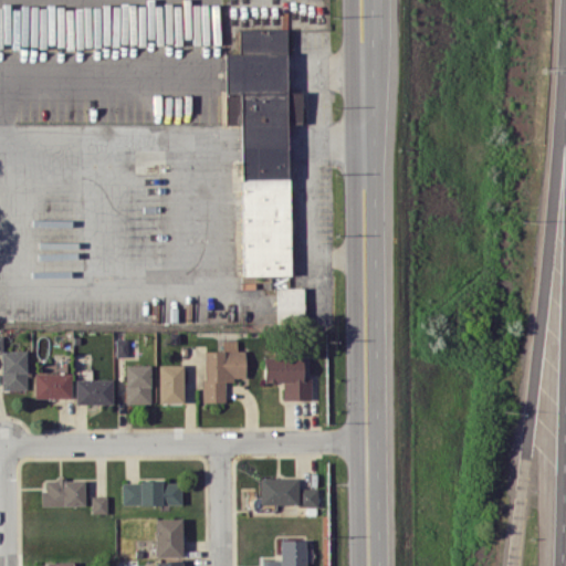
[(239,123),(220,123),(220,94),(239,93),(239,91),(223,91),(223,71),(222,55),(239,55),(238,29),(286,29),(286,70),(286,92),(300,92),(300,122),(287,122),(289,280),(241,281),(239,123)]
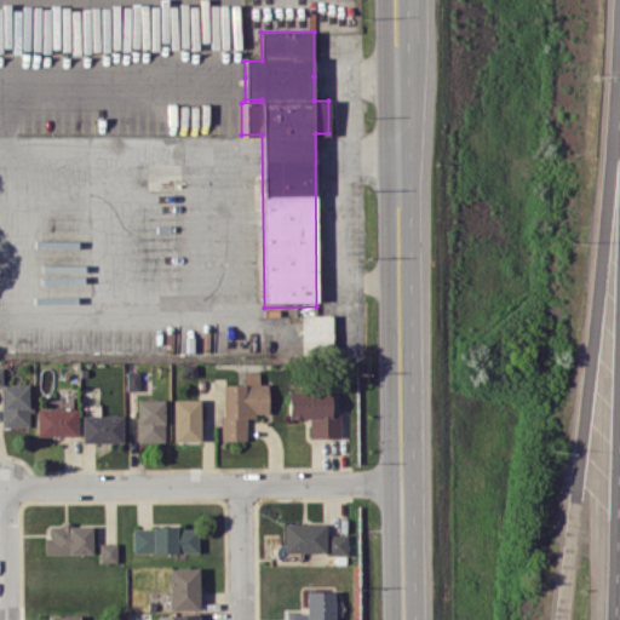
[(332,315),(303,316),(304,354),(334,352),(332,315)]
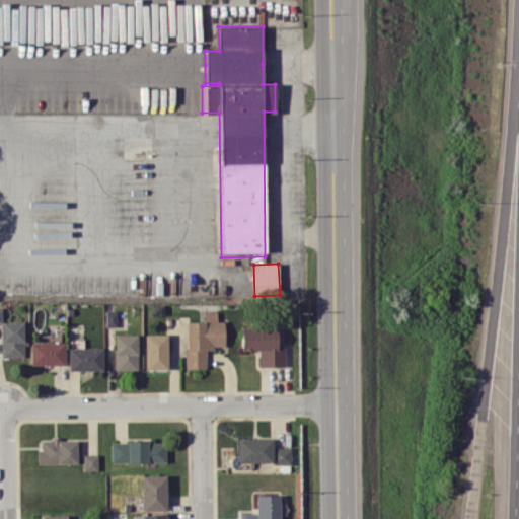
[(117,310),(105,310),(106,327),(117,327),(117,310)]
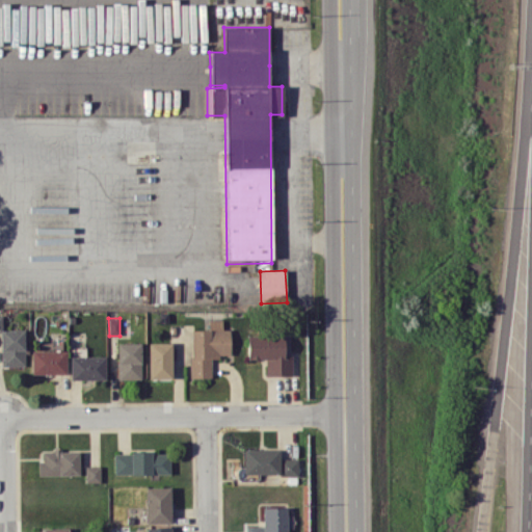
[(191,330),(191,378),(212,377),(212,357),(231,356),(231,329),(222,329),(222,320),(209,320),(210,329),(191,330)]
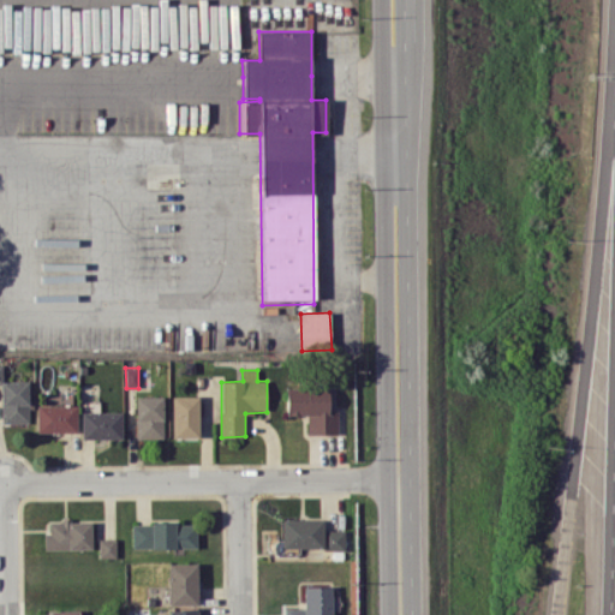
[(29,381),(1,381),(3,424),(29,423),(29,381)]
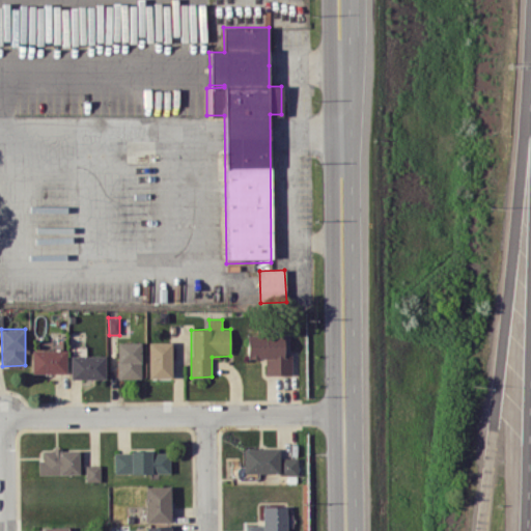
[(247,334),(248,359),(266,359),(267,375),(292,374),(292,355),(284,355),(284,334),(247,334)]
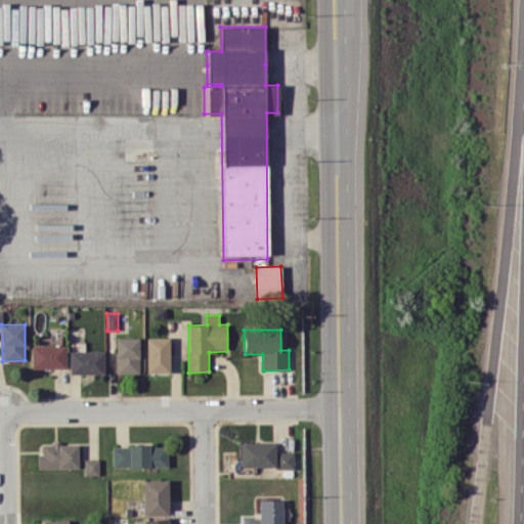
[(169,374),(169,337),(146,338),(146,374),(169,374)]
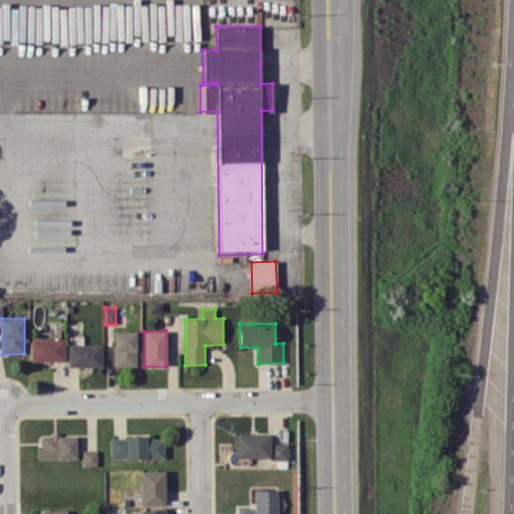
[(113,331),(113,366),(137,366),(137,331),(113,331)]
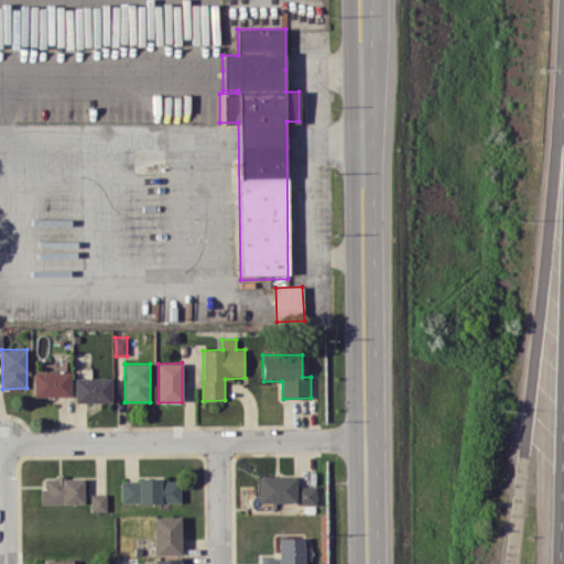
[(71,397),(71,371),(33,372),(34,397),(71,397)]
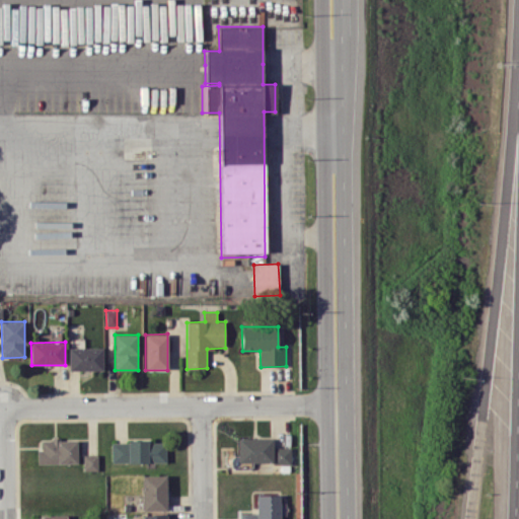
[(69,370),(102,370),(102,348),(69,348),(69,370)]
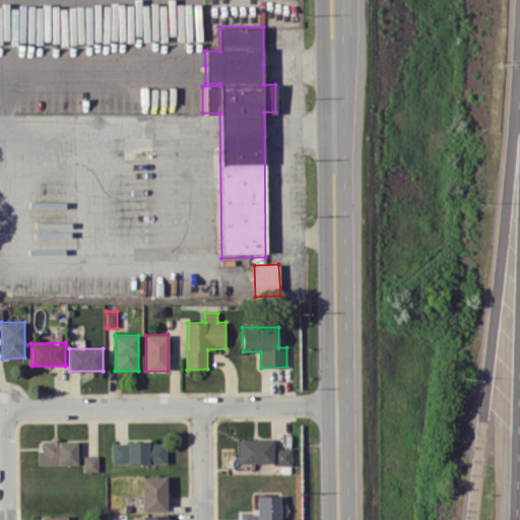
[(293,449),(273,449),(273,439),(239,439),(239,464),(293,464),(293,449)]
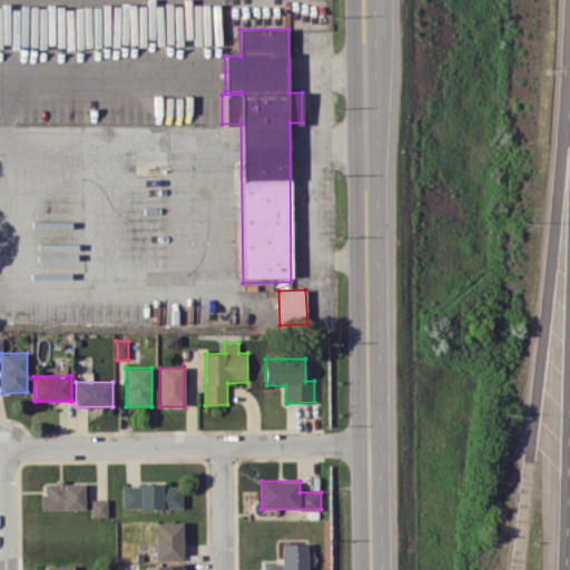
[(85,510),(86,483),(57,482),(57,483),(47,483),(46,493),(41,493),(41,509),(85,510)]
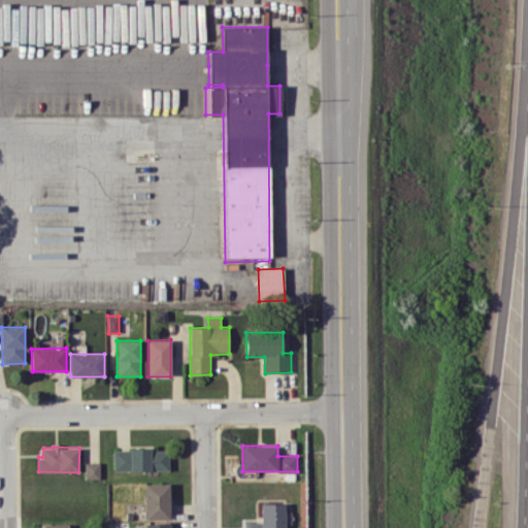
[(113,471),(169,470),(169,449),(113,450),(113,471)]
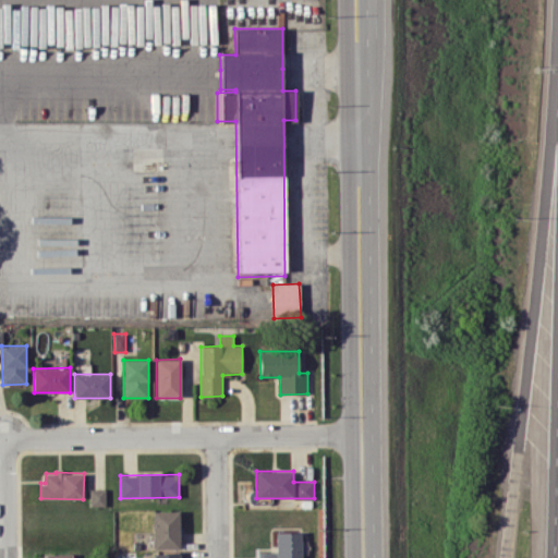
[(89,507),(106,506),(105,489),(89,489),(89,507)]
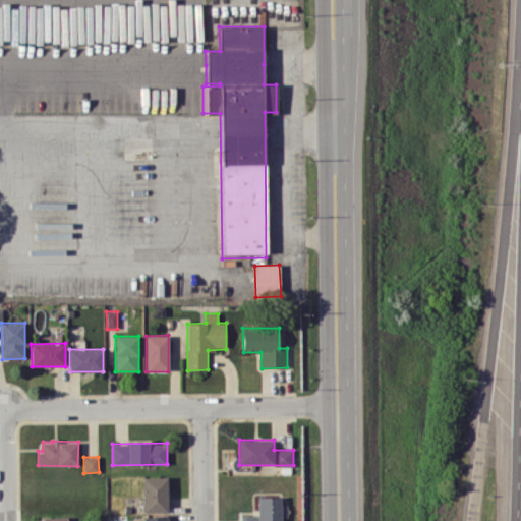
[(142,512),(168,512),(167,476),(142,477),(142,512)]
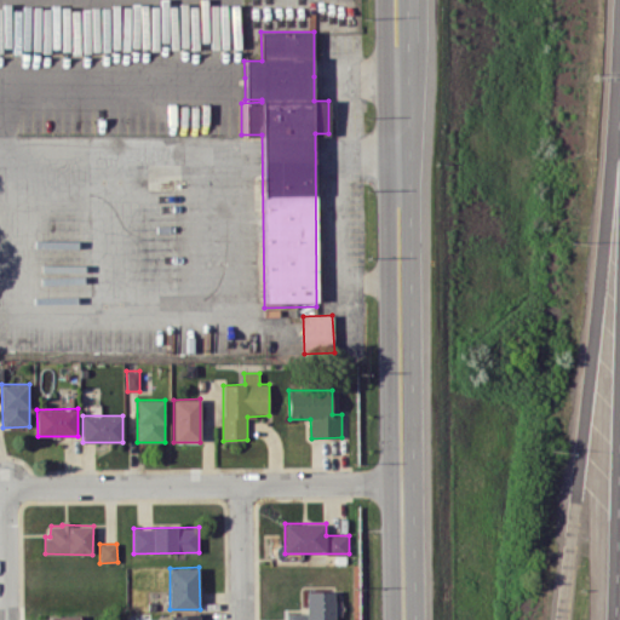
[(334,591),(306,591),(306,613),(287,613),(286,619),(334,619),(334,613),(342,613),(342,600),(334,600),(334,591)]
